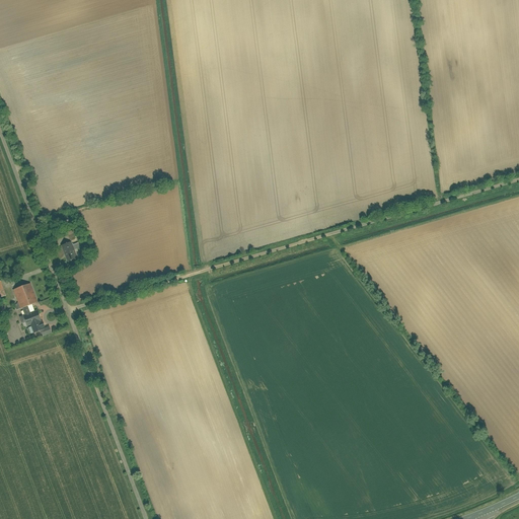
[(73,230),(68,232),(71,241),(76,239),(73,230)]
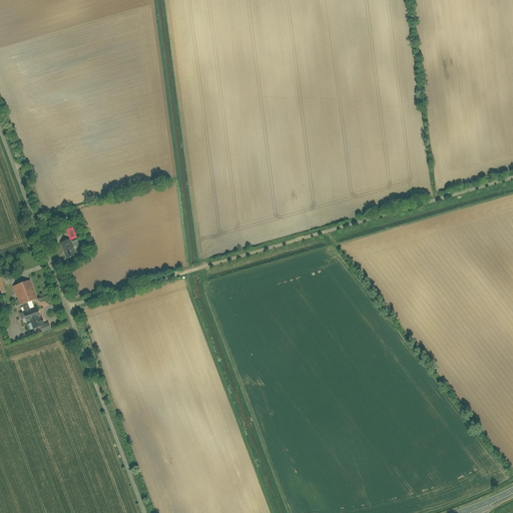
[(71,239),(61,242),(67,259),(77,254),(74,247),(72,241),(71,239)]
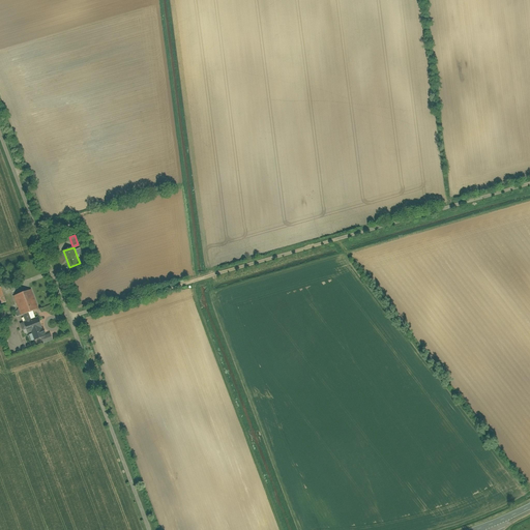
[(31,289),(13,296),(20,310),(22,315),(23,315),(28,313),(39,308),(31,289)]
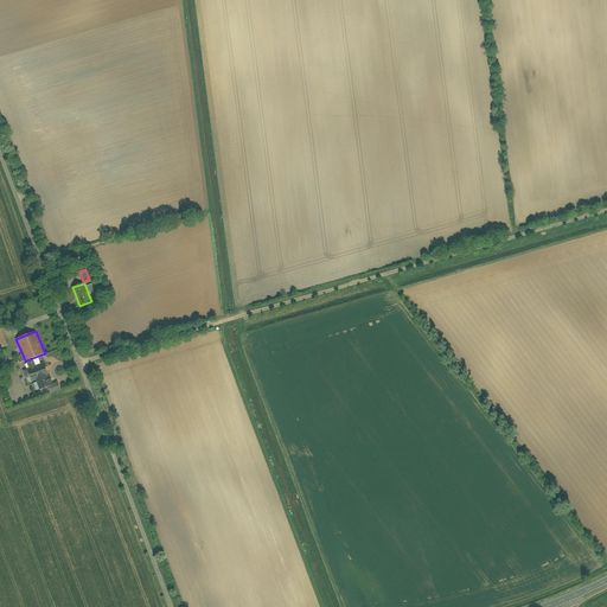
[(49,385),(52,384),(44,363),(36,365),(30,368),(24,370),(26,378),(31,376),(32,382),(36,381),(39,389),(49,385)]
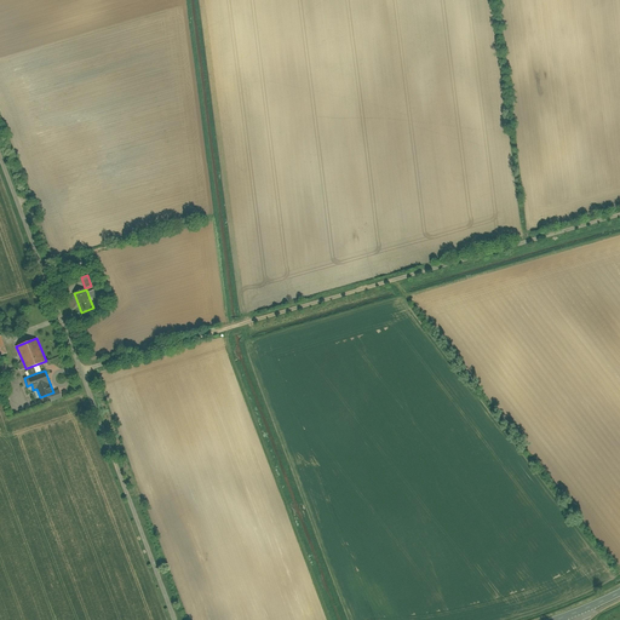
[(52,401),(62,397),(59,390),(53,392),(50,394),(52,401)]
